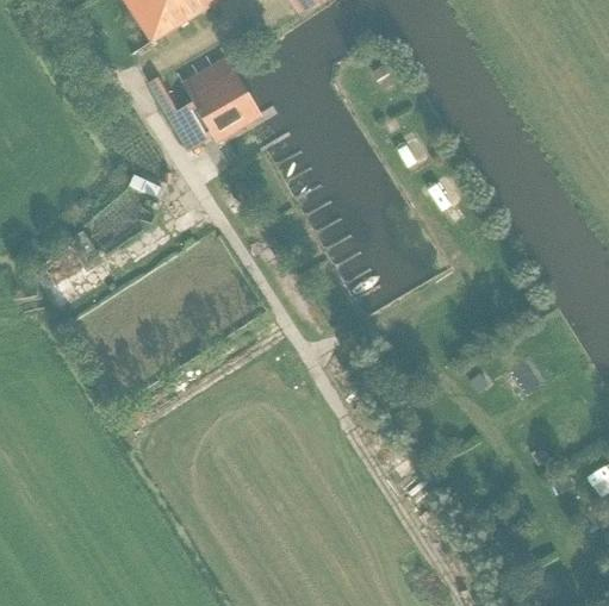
[(126,0),(153,42),(218,0),(126,0)]
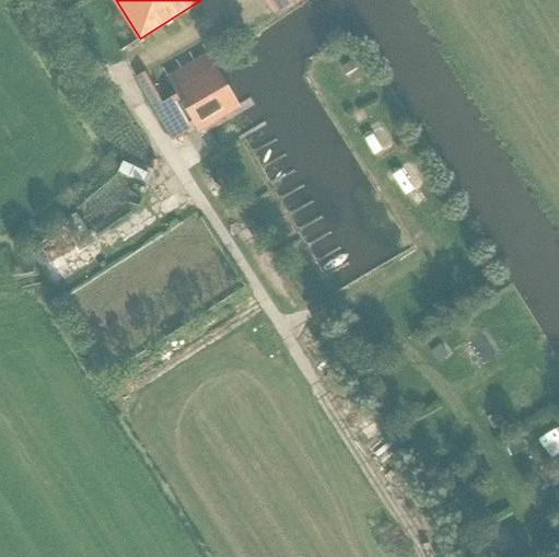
[(271,0),(278,10),(293,0),(271,0)]
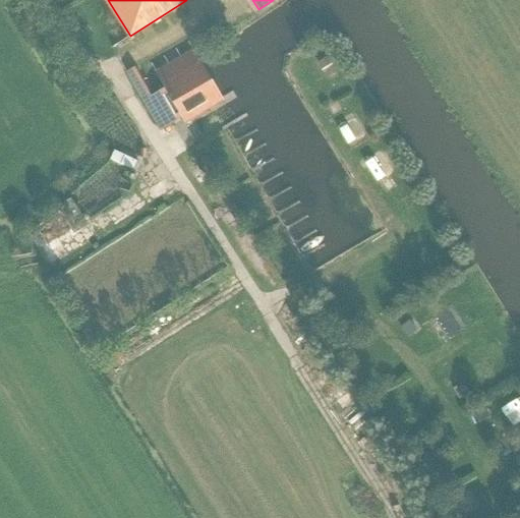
[(224,99),(193,46),(155,69),(164,85),(151,94),(134,65),(125,70),(160,128),(181,116),(184,121),(224,99)]
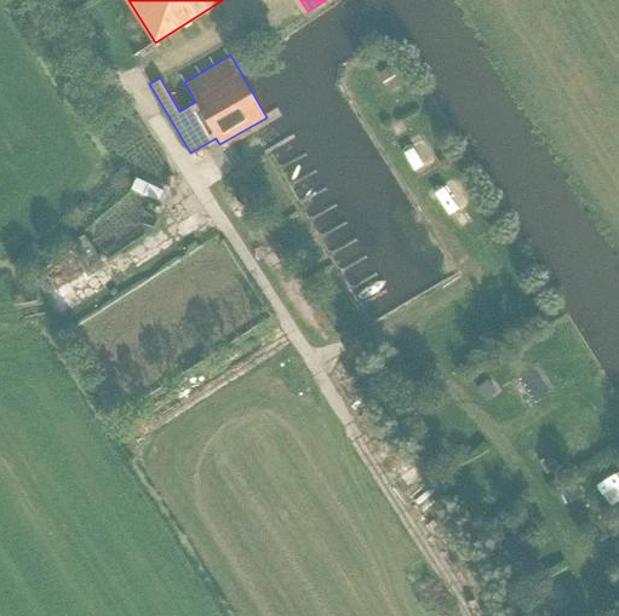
[(389,65),(379,72),(384,81),(395,74),(389,65)]
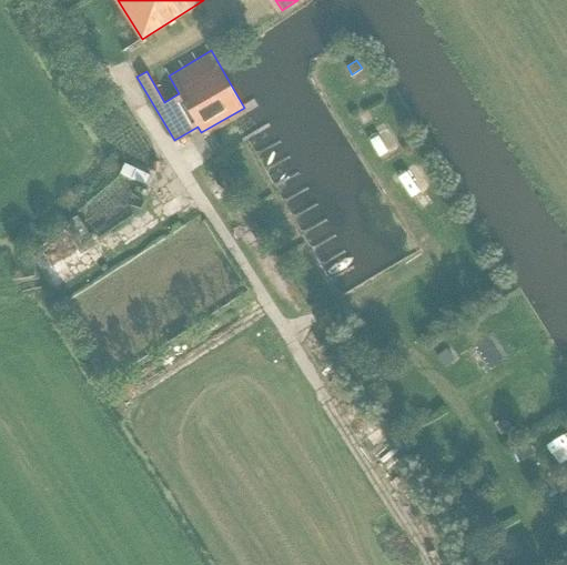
[(416,190),(431,184),(422,164),(407,170),(416,190)]
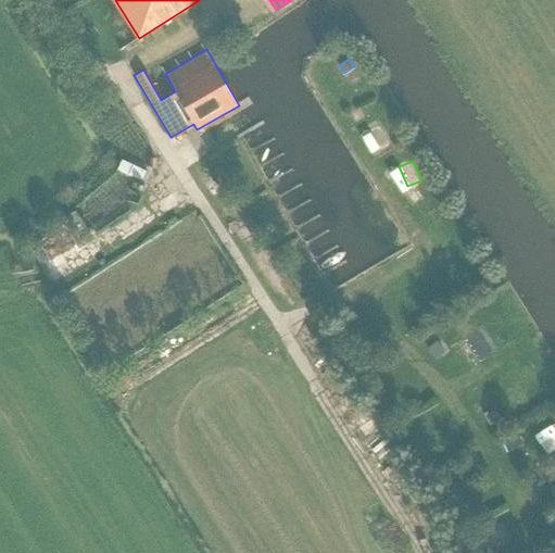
[(76,209),(67,214),(85,241),(93,236),(76,209)]
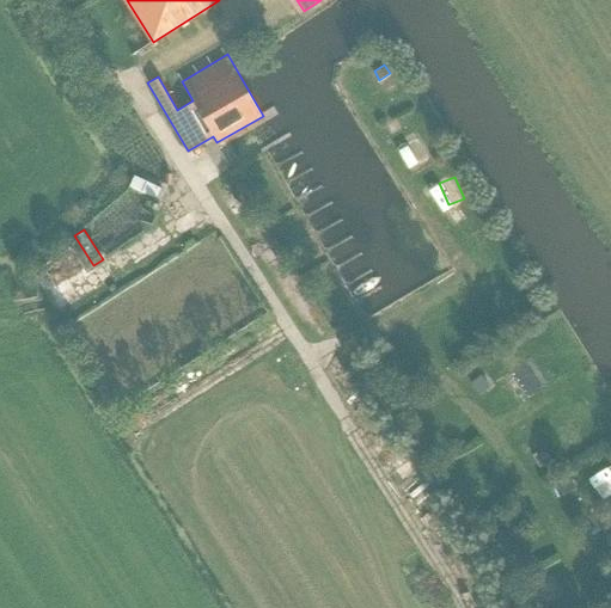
[(481,374),(471,381),(481,393),(490,385),(481,374)]
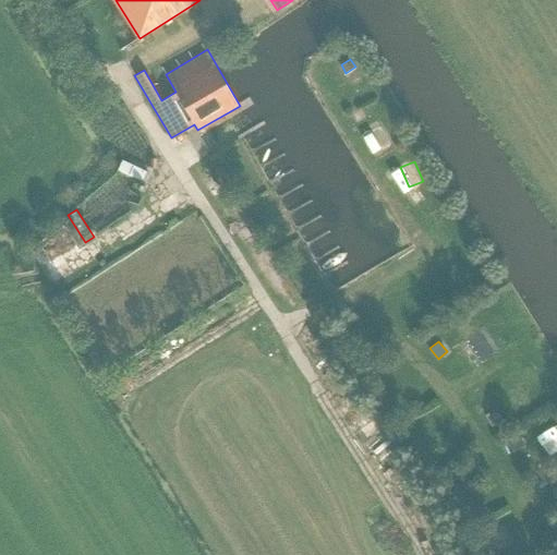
[(496,408),(485,413),(493,426),(503,420),(496,408)]
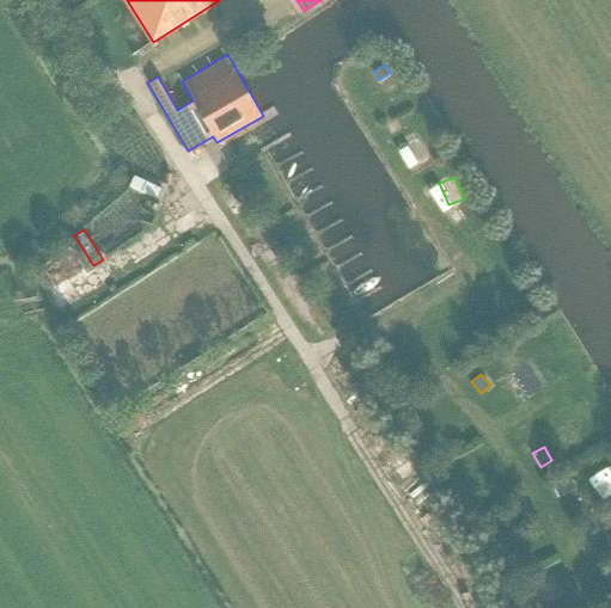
[(570,476),(557,484),(563,495),(576,486),(570,476)]
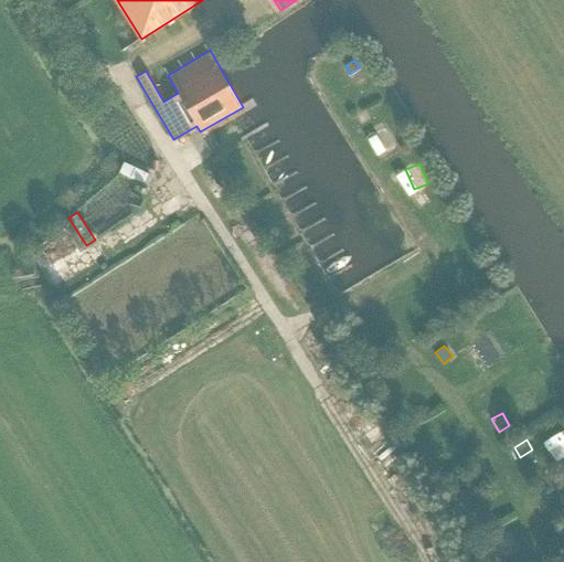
[(475,510),(466,515),(472,527),(480,523),(475,510)]
